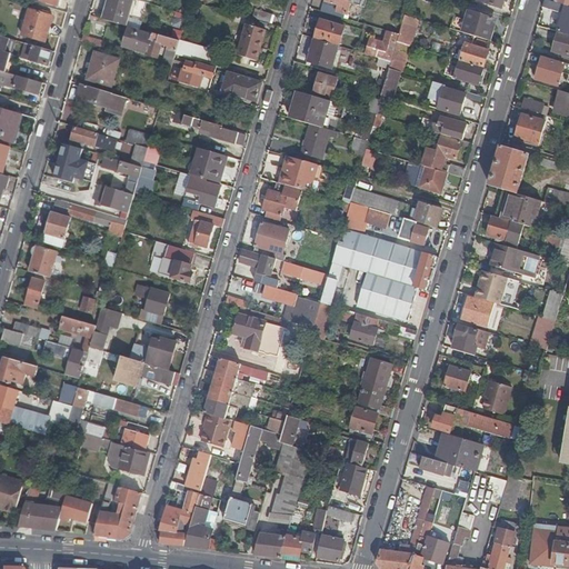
[(126,26),(132,0),(108,0),(102,19),(126,26)]
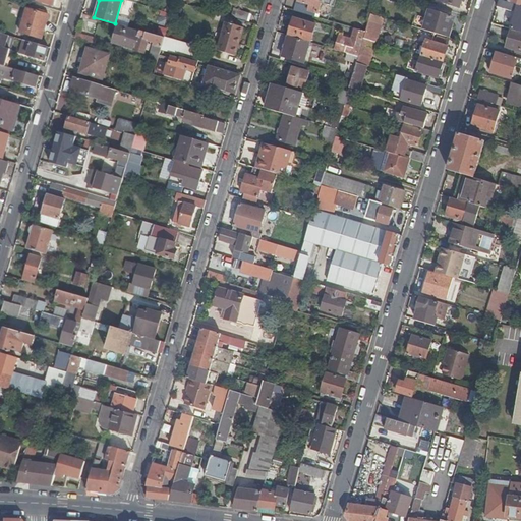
[(296,2),(294,10),(316,17),(322,1),(322,0),(298,0),(298,3),(296,2)]
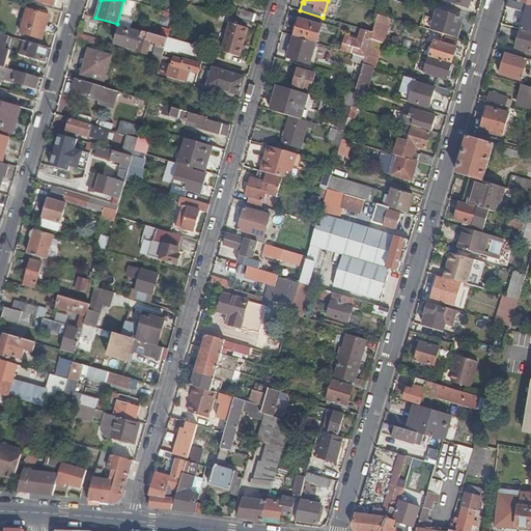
[(509,0),(508,0),(506,7),(527,12),(522,30),(530,32),(530,6),(529,6),(519,3),(509,0)]
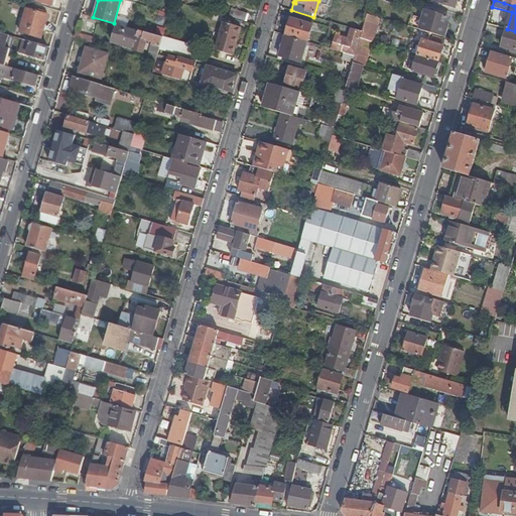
[(247,13),(231,8),(229,16),(244,21),(247,13)]
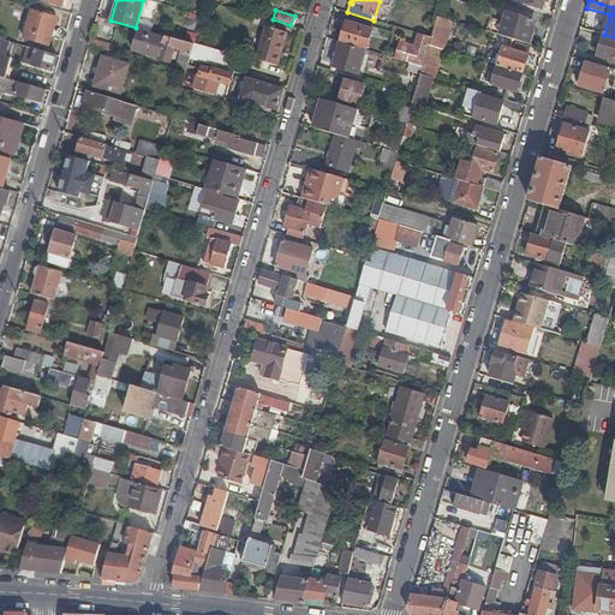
[(58,18),(33,11),(24,37),(49,46),(58,18)]
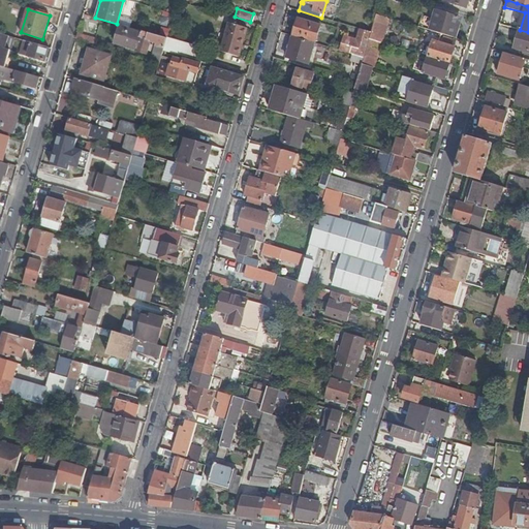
[(423,17),(418,27),(455,37),(460,19),(436,10),(433,19),(423,17)]
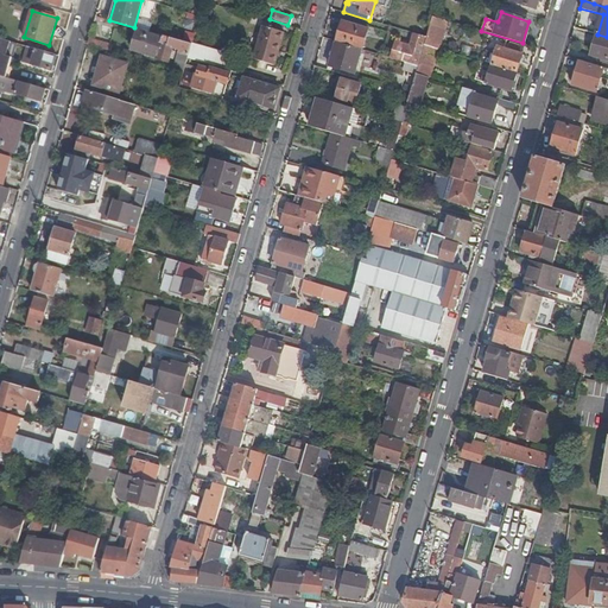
[(448,21),(434,17),(425,45),(438,49),(439,49),(448,21)]
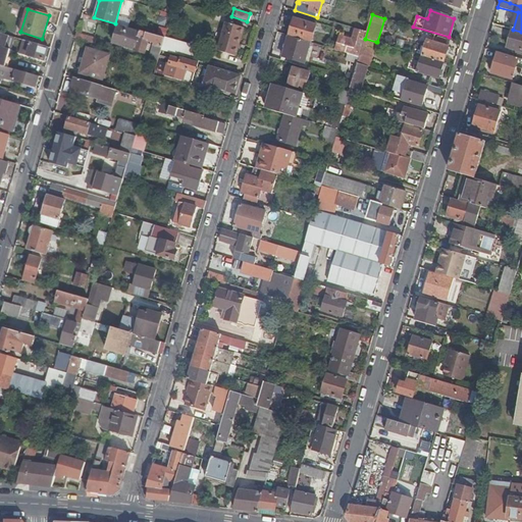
[(294,17),(289,36),(311,42),(316,24),(294,17)]
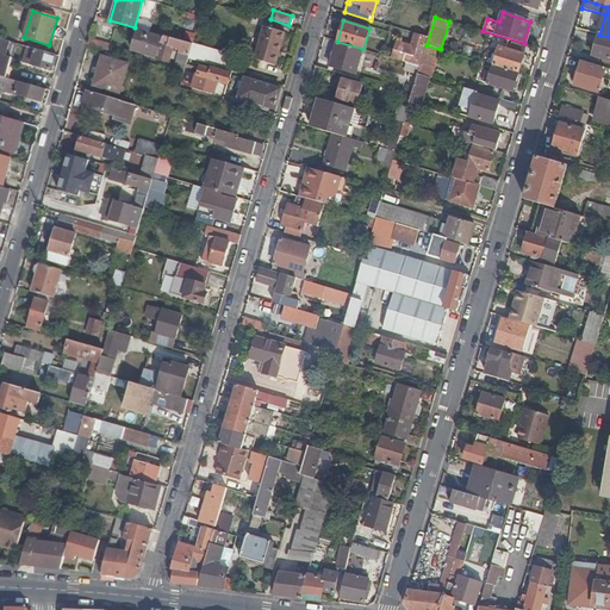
[(285,32),(265,26),(255,60),(275,64),(285,32)]
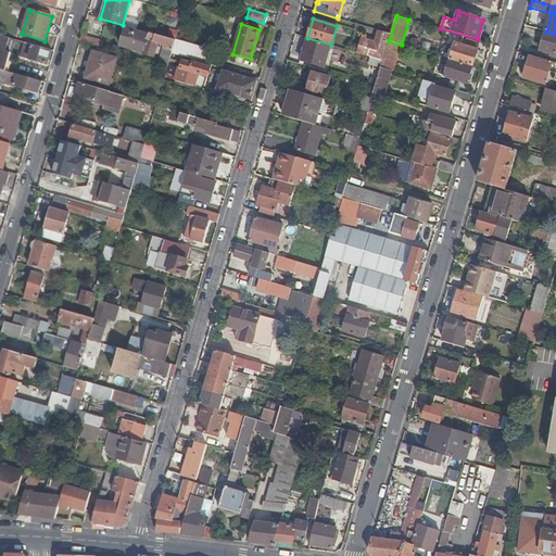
[(174,43),(175,40),(149,33),(148,35),(136,32),(136,29),(126,26),(121,45),(143,52),(143,53),(154,57),(158,43),(165,46),(161,61),(168,63),(172,53),(174,43)]
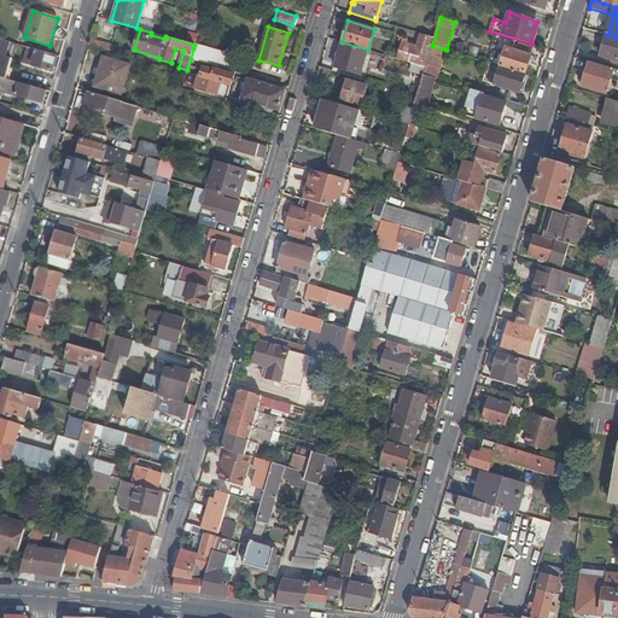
[(198,44),(199,34),(190,31),(188,41),(198,44)]
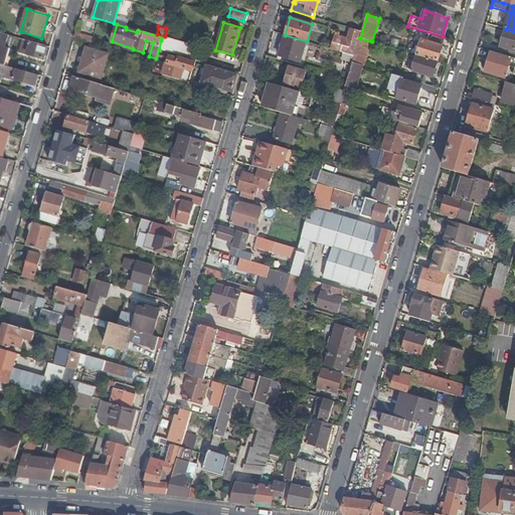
[(354,54),(361,31),(351,28),(348,38),(336,35),(332,48),(344,51),(354,54)]
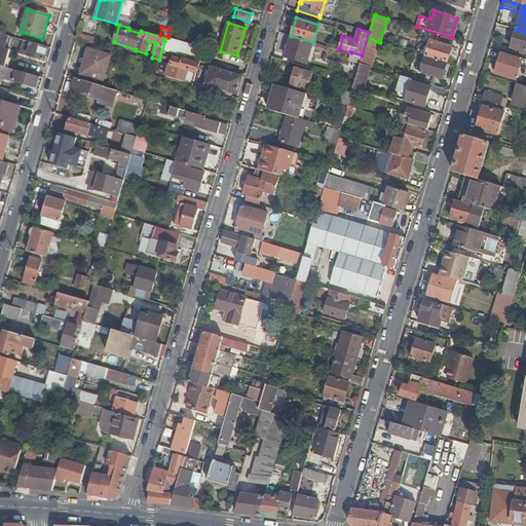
[(525,32),(517,30),(511,47),(519,49),(519,51),(525,53),(525,32)]
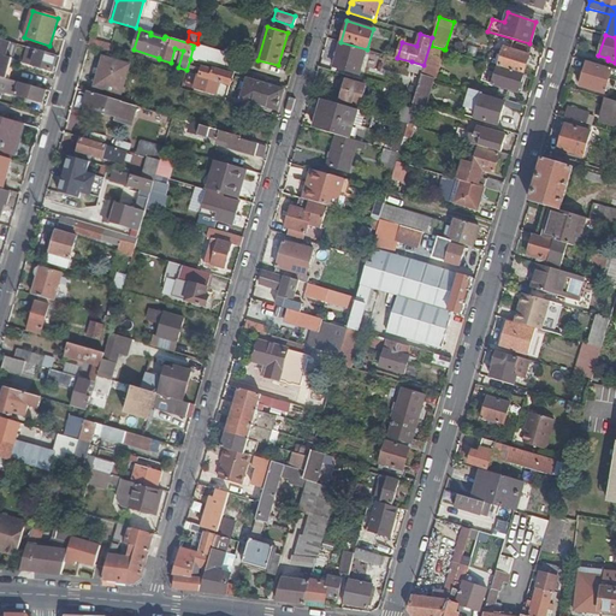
[(11,42),(0,39),(0,77),(6,80),(11,63),(5,61),(11,42)]
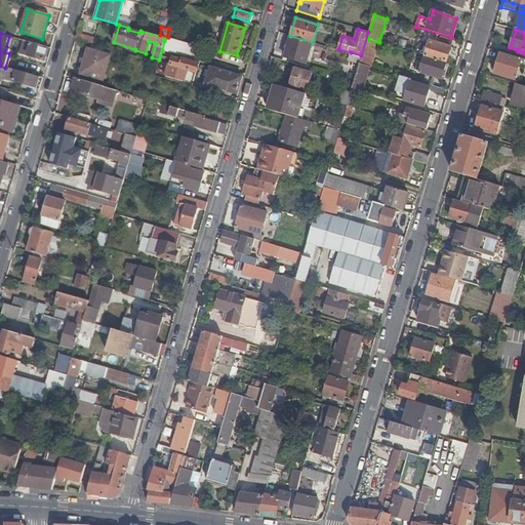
[(96,39),(77,34),(75,39),(94,44),(96,39)]
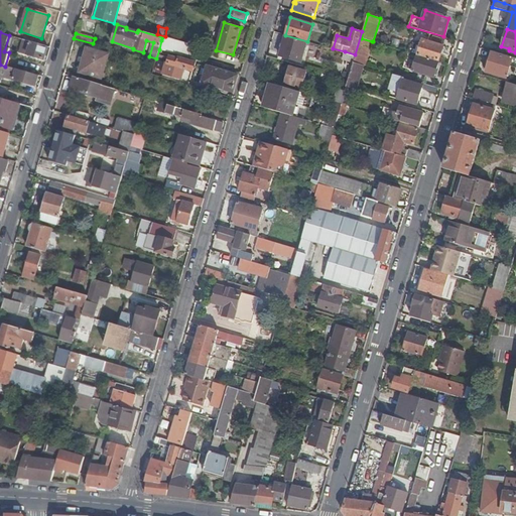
[(269,56),(281,59),(282,56),(301,61),(307,42),(286,36),(281,52),(272,49),(269,56)]
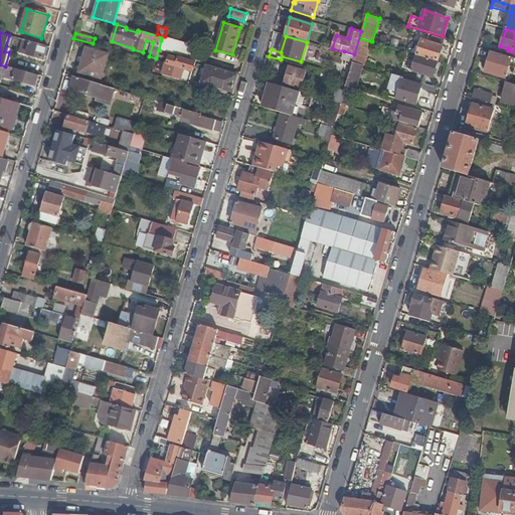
[(371,41),(360,38),(353,62),(363,65),(364,65),(371,41)]
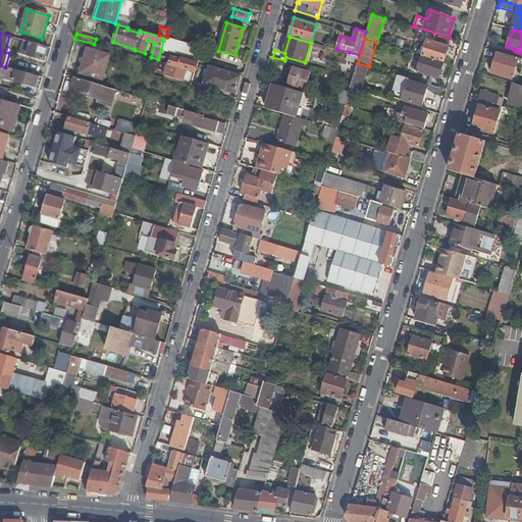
[(20,52),(29,54),(32,42),(24,40),(20,52)]
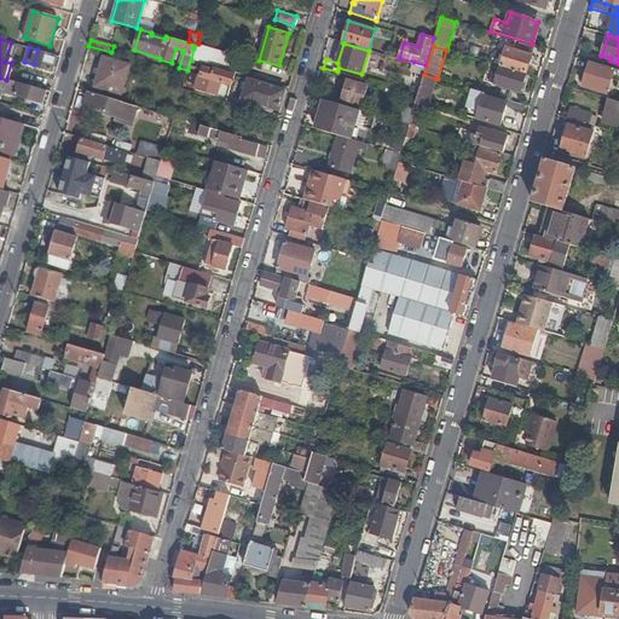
[(501,65),(527,74),(532,55),(507,47),(501,65)]
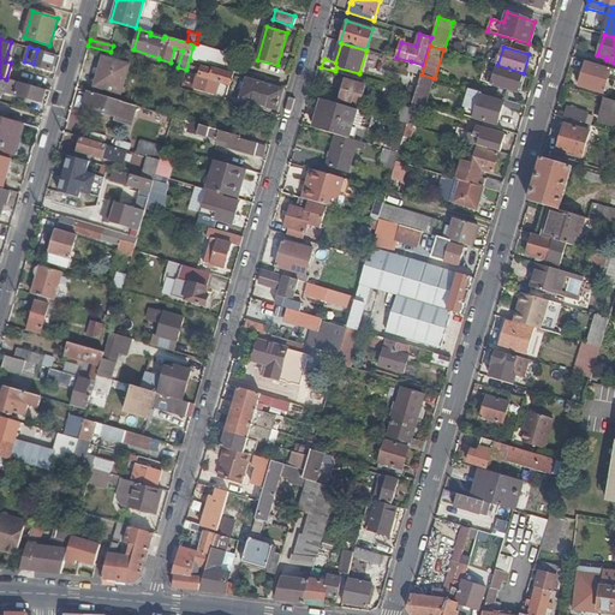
[(232,59),(192,48),(190,59),(195,61),(228,71),(232,59)]
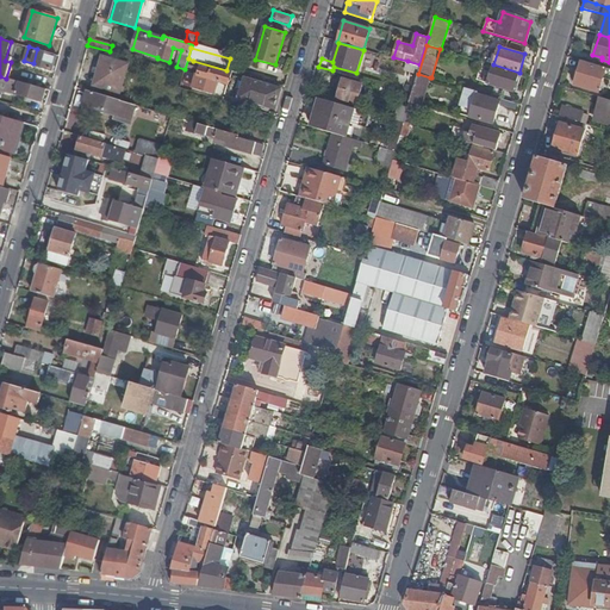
[(53,70),(56,55),(37,49),(33,63),(32,64),(53,70)]
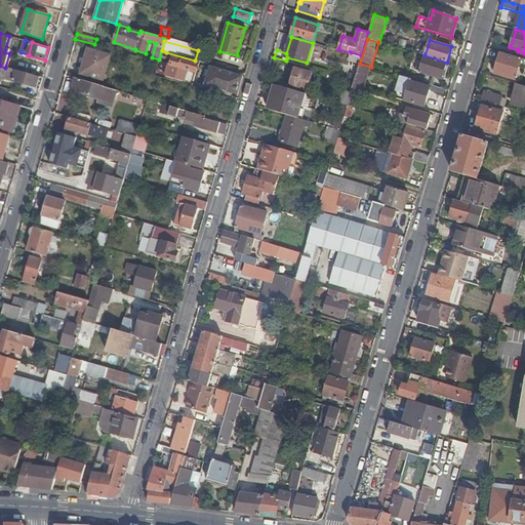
[(110,55),(88,49),(81,74),(103,80),(110,55)]
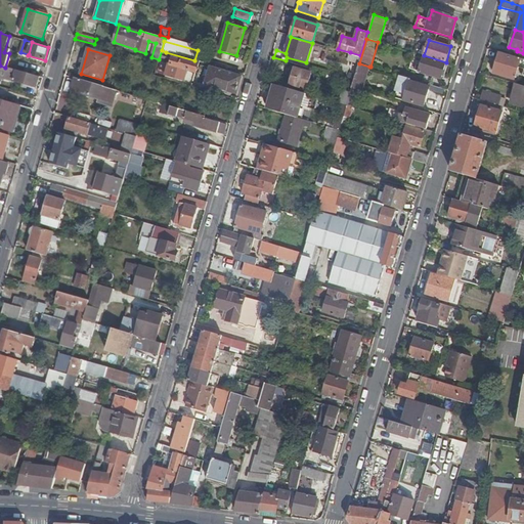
[(162,50),(159,59),(158,62),(163,64),(163,63),(168,64),(165,75),(183,81),(186,70),(195,73),(199,63),(180,58),(180,60),(172,58),(165,57),(166,52),(162,50)]
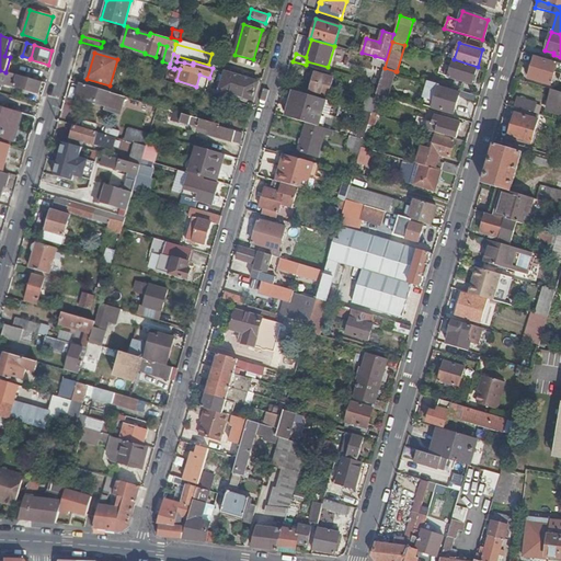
[(385,66),(386,59),(375,56),(373,63),(385,66)]
